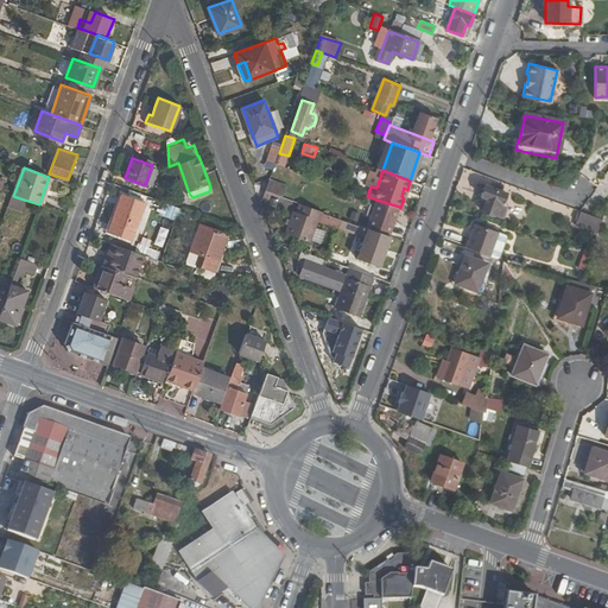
[(270,179),(266,190),(282,197),(285,185),(270,179)]
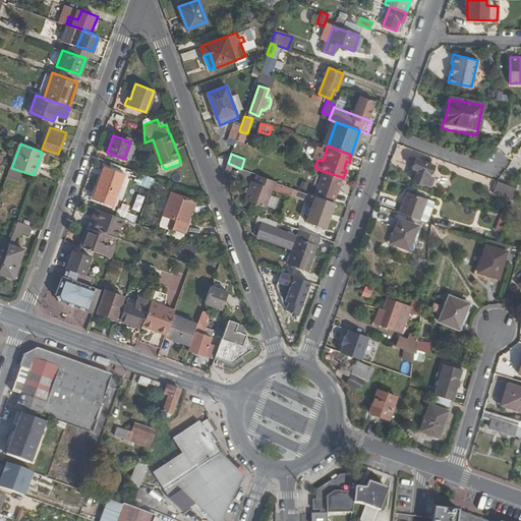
[(416,160),(412,169),(416,170),(412,180),(428,186),(432,176),(430,175),(433,166),(416,160)]
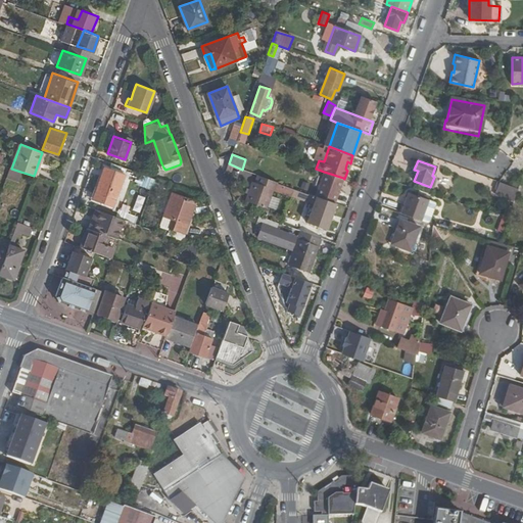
[(20,172),(11,169),(9,168),(6,177),(17,181),(20,172)]
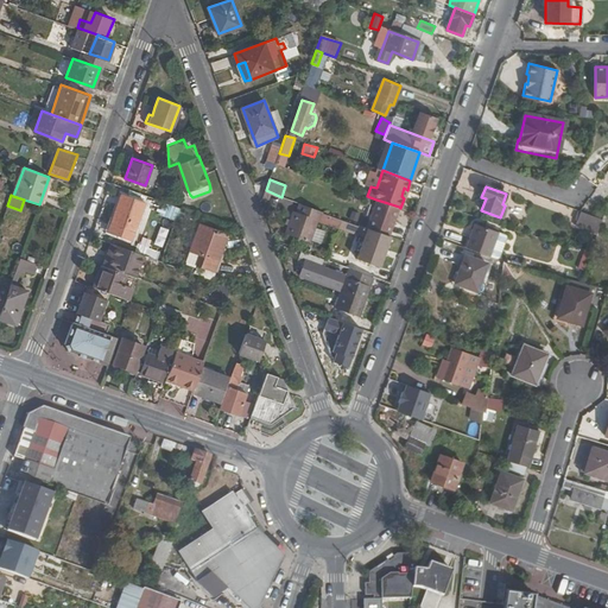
[(112,225),(133,232),(145,202),(122,195),(112,225)]
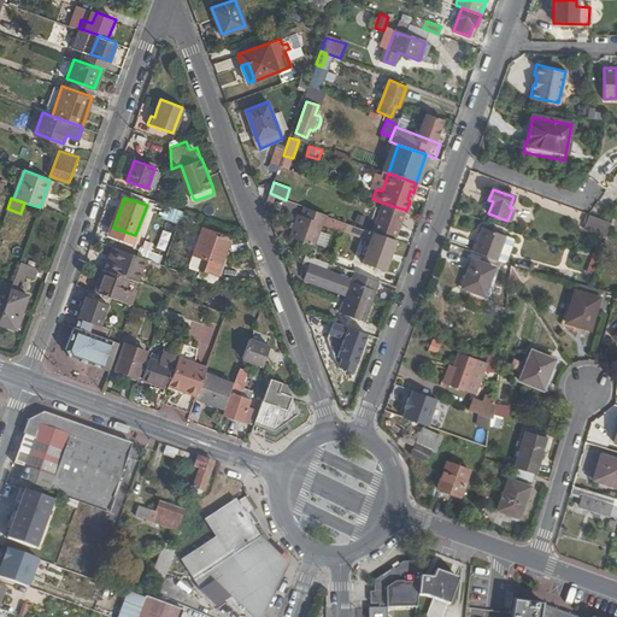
[(405,210),(382,203),(372,229),(394,238),(405,210)]
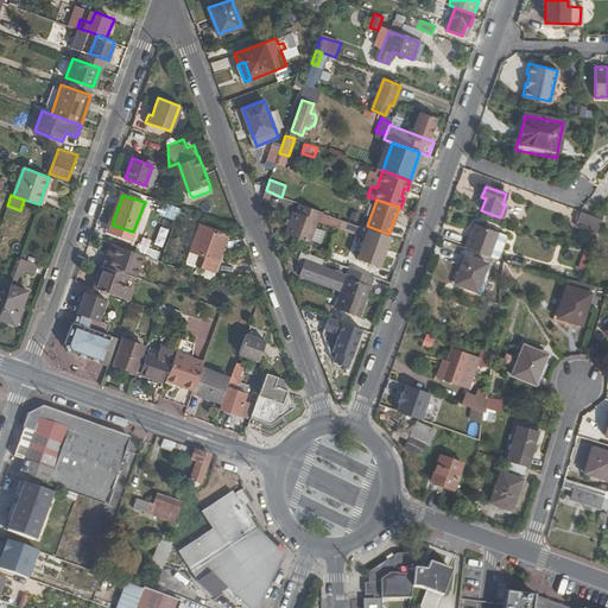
[(322,211),(301,203),(298,211),(293,210),(285,233),(310,241),(320,220),(322,211)]
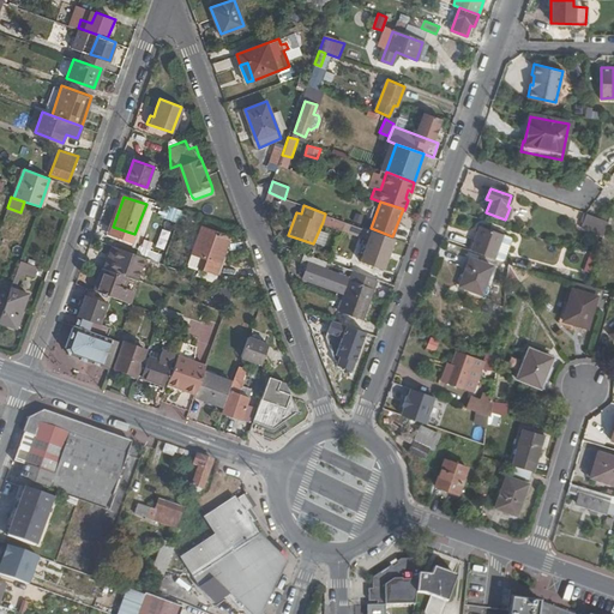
[(197,227),(202,217),(182,210),(179,220),(197,227)]
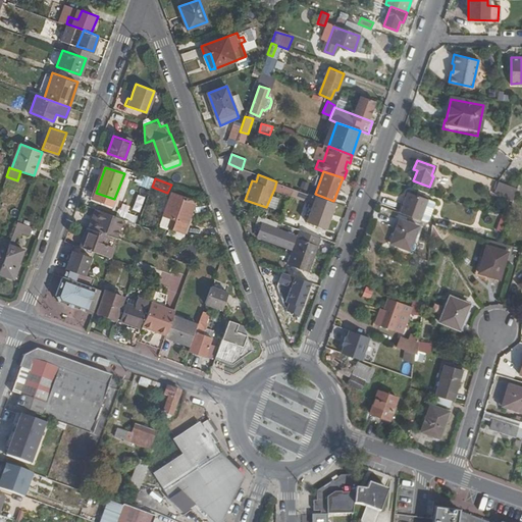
[(308,193),(306,192),(276,181),(274,189),(305,200),(308,193)]
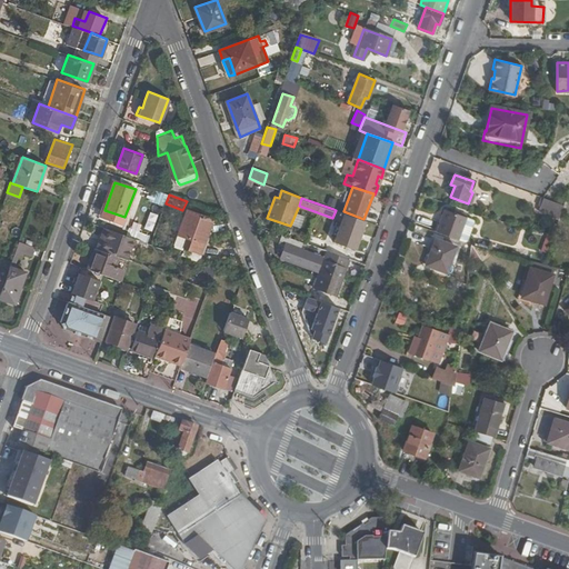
[(563,206),(543,199),(540,208),(539,212),(559,219),(563,206)]
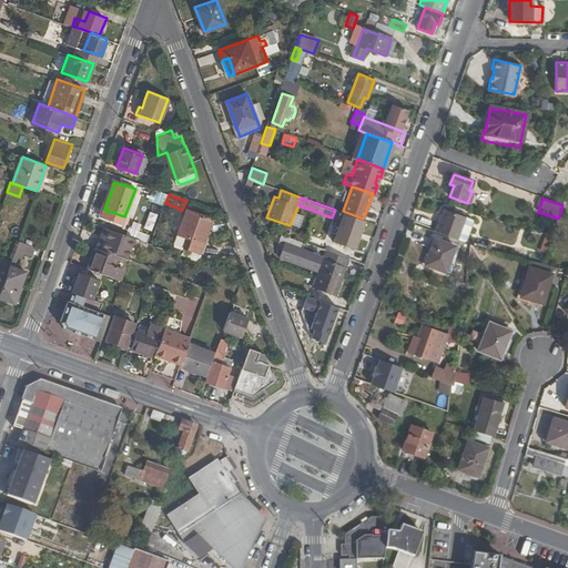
[(200,254),(213,219),(188,210),(174,244),(200,254)]
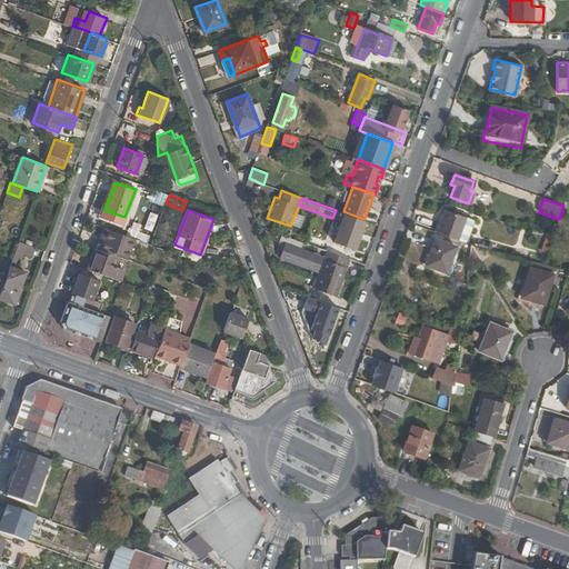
[(443,210),(436,232),(457,240),(466,243),(475,221),(466,218),(443,210)]
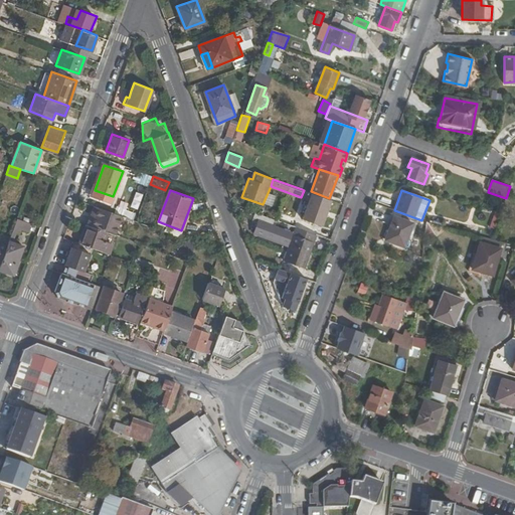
[(331,200),(311,193),(302,219),(321,226),(331,200)]
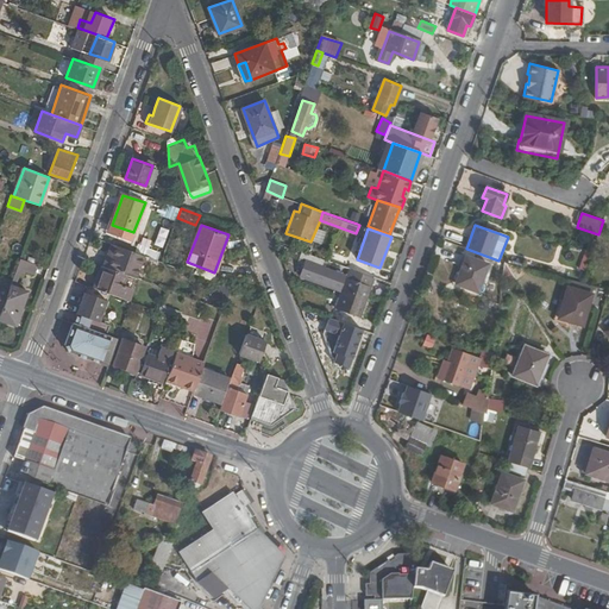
[(144,256),(115,245),(111,244),(106,257),(111,259),(108,267),(121,271),(127,274),(137,277),(144,256)]
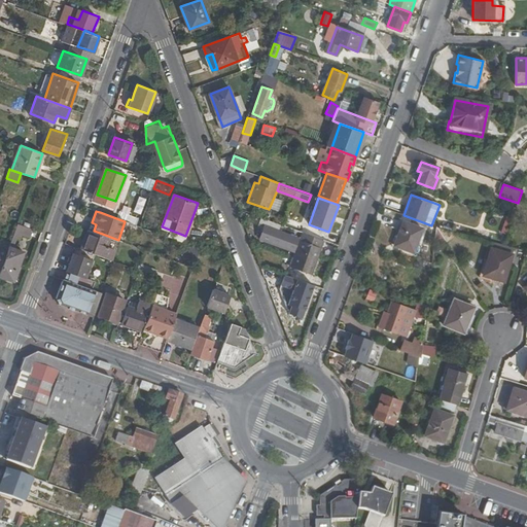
[(297,227),(300,220),(284,215),(281,221),(297,227)]
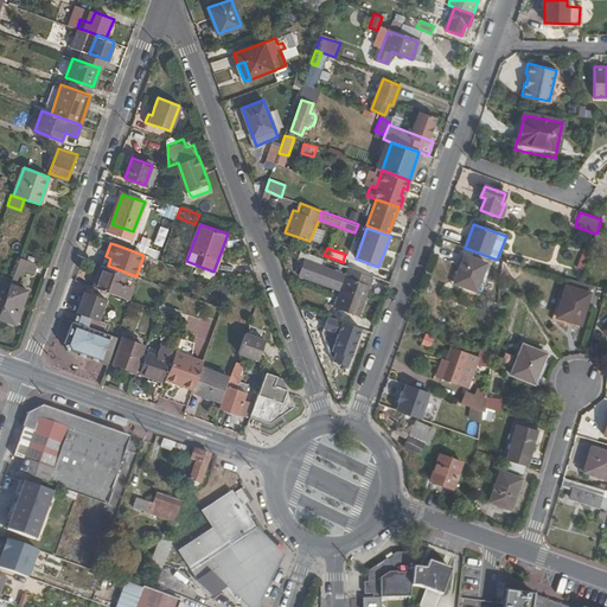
[(454,283),(479,293),(490,266),(465,256),(454,283)]
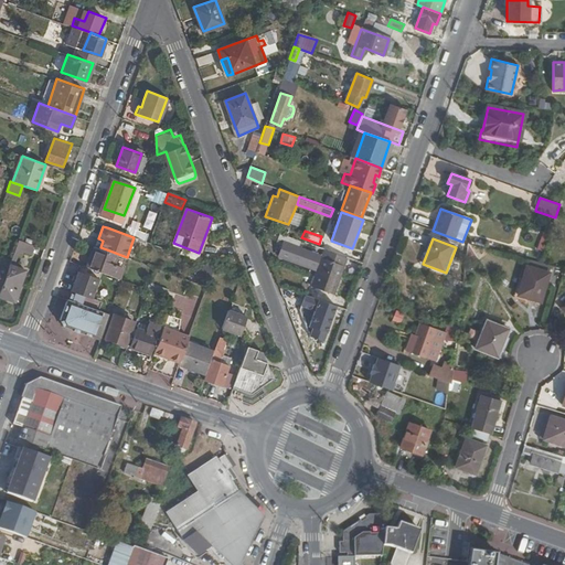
[(0,290),(0,296),(13,301),(24,270),(12,265),(17,256),(19,257),(22,252),(30,255),(33,246),(18,240),(8,268),(0,290)]
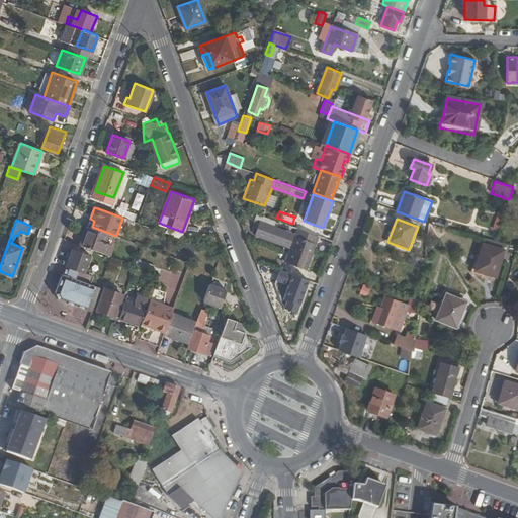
[(305,270),(317,237),(296,230),(294,235),(259,222),(255,235),(289,248),(283,262),(305,270)]
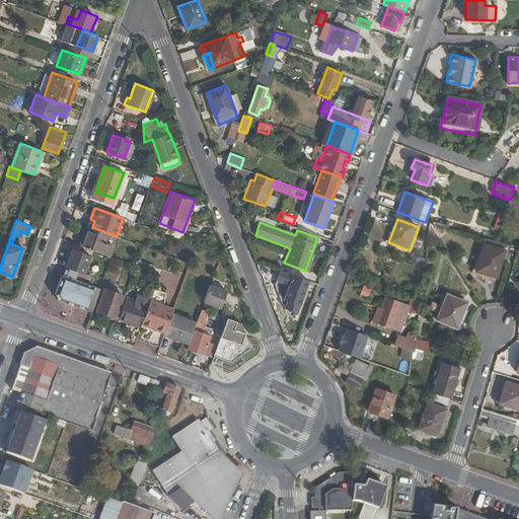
[(473,225),(472,232),(492,236),(494,229),(473,225)]
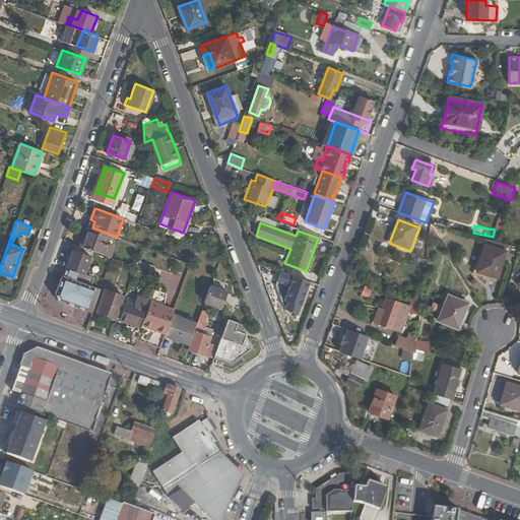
[(88,226),(81,246),(109,256),(114,246),(105,242),(109,234),(104,232),(88,226)]
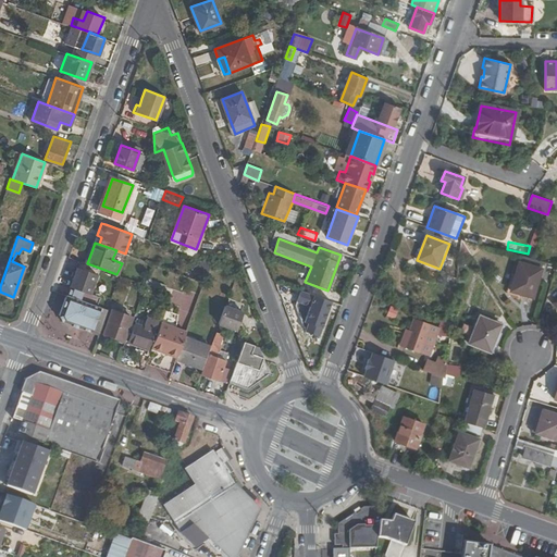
[(508,292),(531,298),(540,269),(517,262),(508,292)]
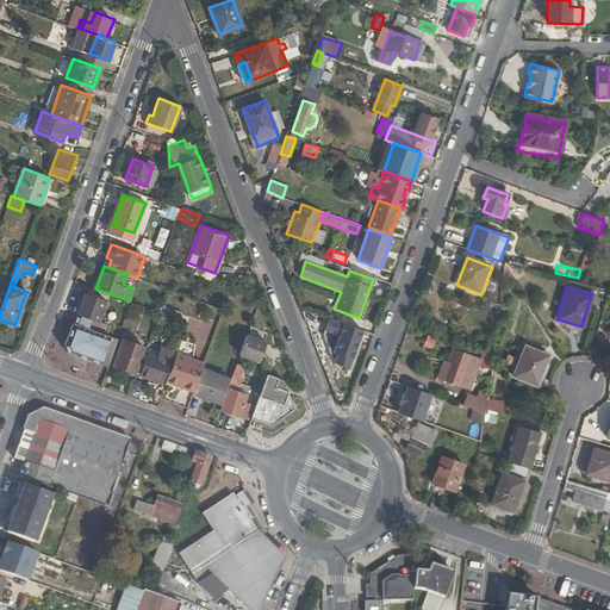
[(213,306),(222,309),(228,292),(224,291),(222,293),(219,292),(213,306)]
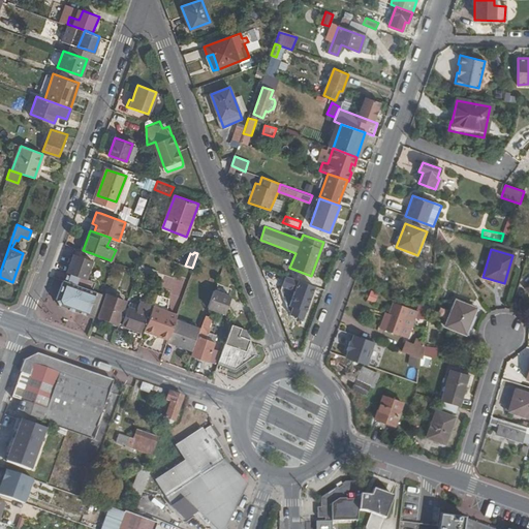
[(59,306),(93,317),(102,293),(93,290),(96,282),(86,279),(92,260),(72,253),(66,271),(66,273),(56,300),(59,306)]
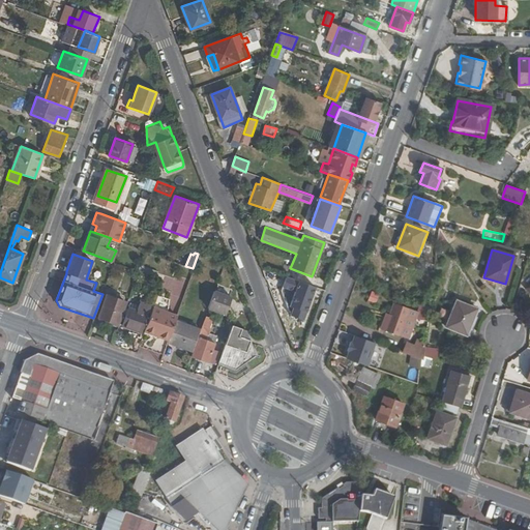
[(183,300),(190,280),(188,278),(193,268),(185,266),(174,262),(173,264),(165,263),(163,269),(171,271),(170,272),(180,276),(173,296),(183,300)]
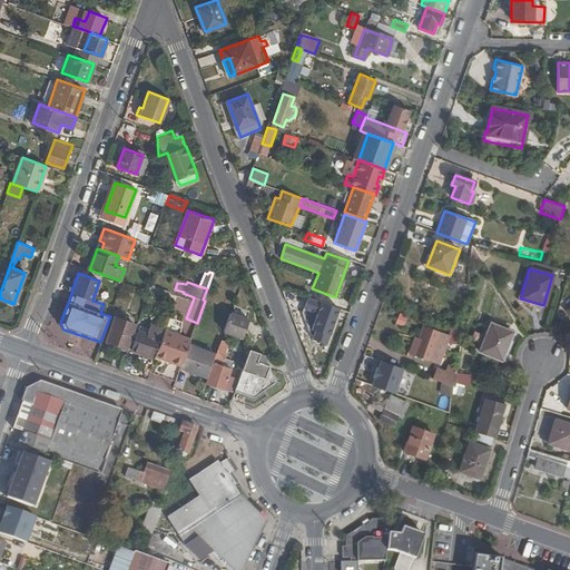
[(326,346),(338,310),(307,298),(303,311),(316,315),(311,332),(314,333),(312,341),(326,346)]
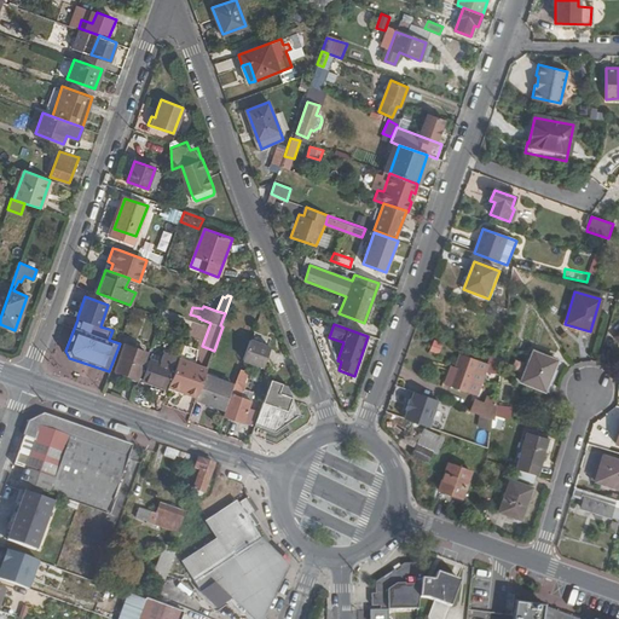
[(429,350),(438,353),(443,343),(434,339),(429,350)]
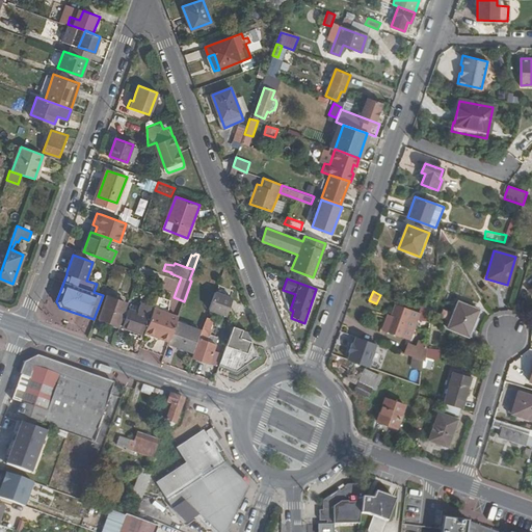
[(234,298),(215,292),(208,312),(227,318),(234,298)]
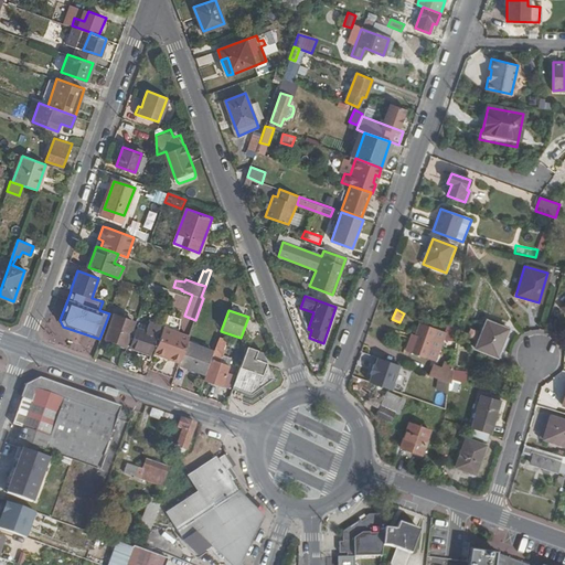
[(497,356),(508,329),(486,319),(473,347),(497,356)]
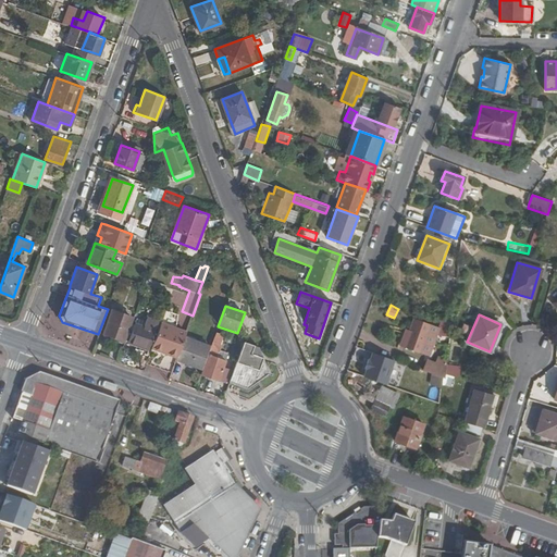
[(104,333),(123,339),(130,322),(119,318),(115,324),(109,321),(104,333)]
